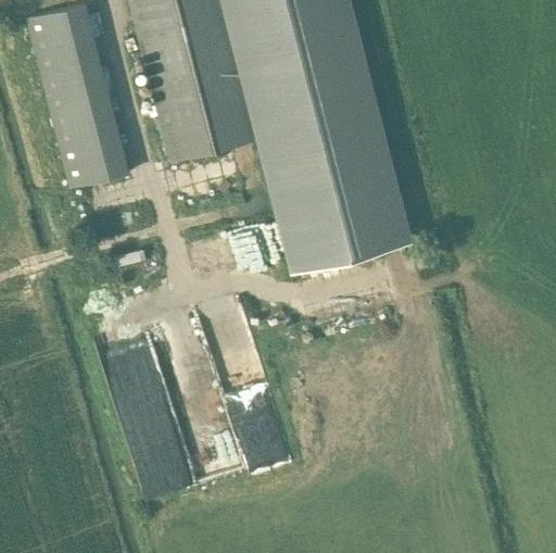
[(345,0),(128,0),(169,163),(261,139),(295,274),(408,244),(345,0)]
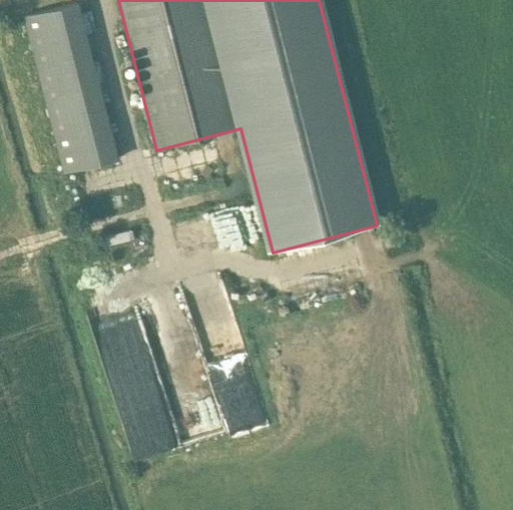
[(119,161),(79,4),(23,18),(63,175),(119,161)]
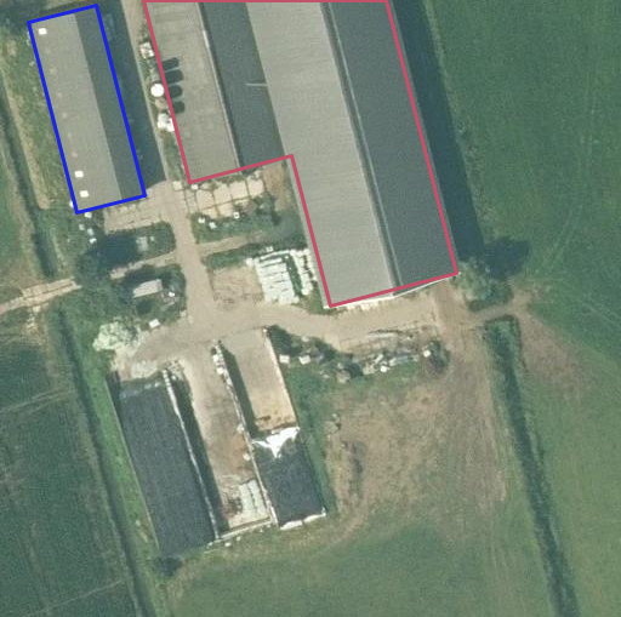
[(303,253),(273,260),(283,307),(313,301),(303,253)]
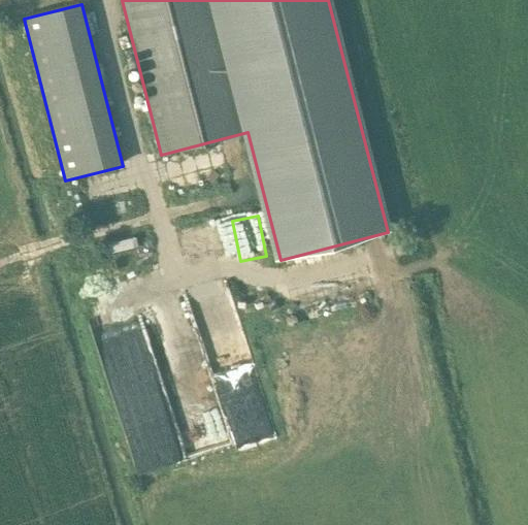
[(225,230),(215,232),(213,223),(183,226),(186,254),(227,249),(225,230)]
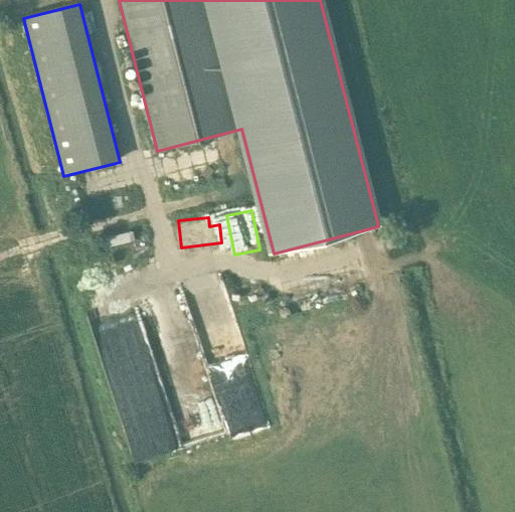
[(214,397),(216,396),(181,293),(137,308),(184,448),(227,434),(214,397)]
